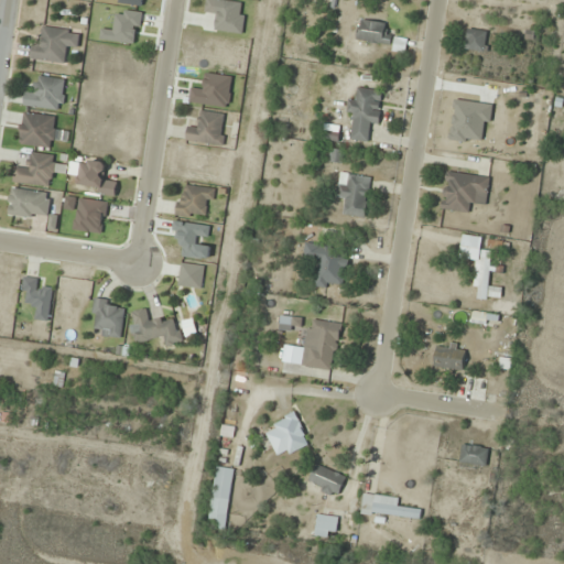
[(214,31),(242,34),(247,3),(221,0),(207,0),(205,15),(216,17),(214,31)]
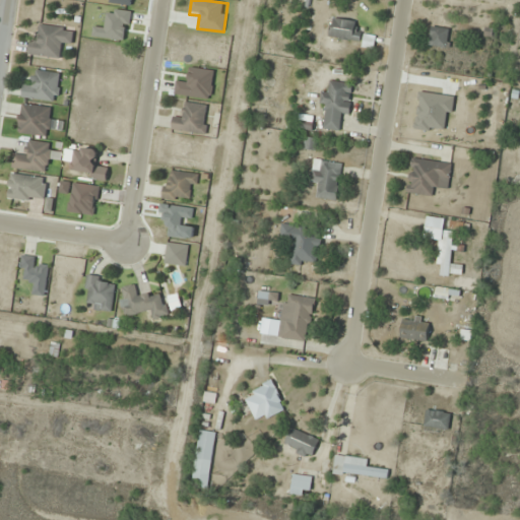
[(330,36),(354,41),(359,23),(333,17),(330,36)]
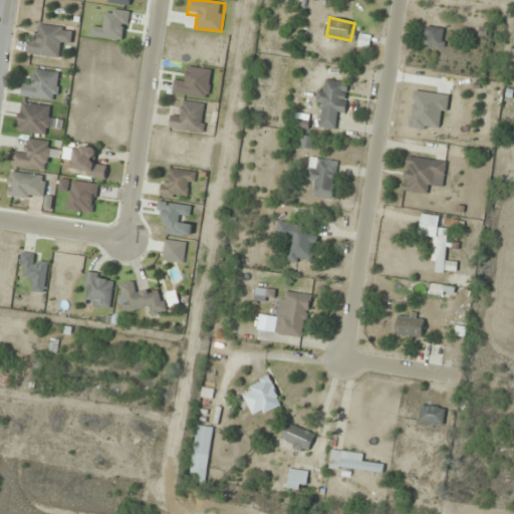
[(59,58),(61,41),(71,43),(73,28),(40,24),(39,40),(30,39),(28,54),(59,58)]
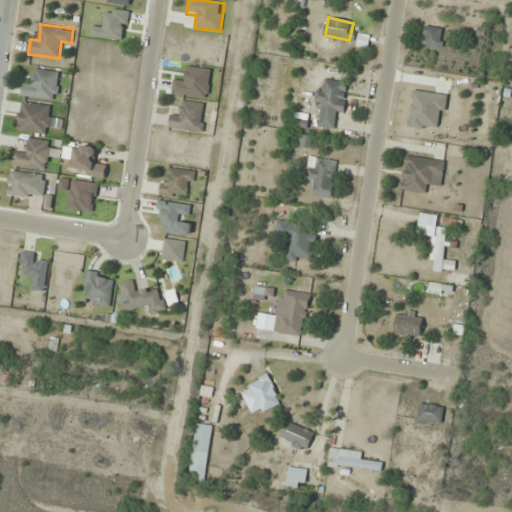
[(442,47),(443,28),(424,27),(423,46),(442,47)]
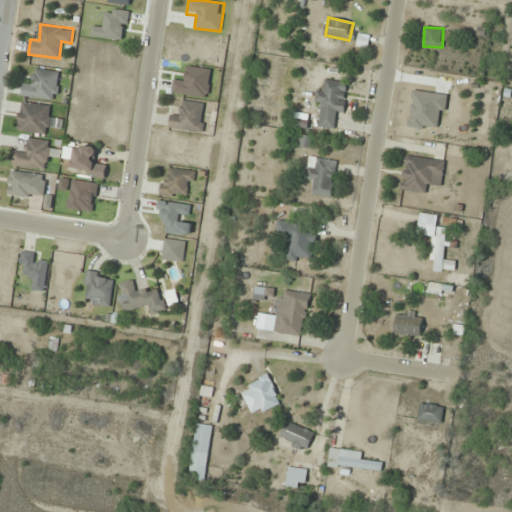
[(34,84),(25,83),(23,96),(57,100),(60,72),(35,70),(34,84)]
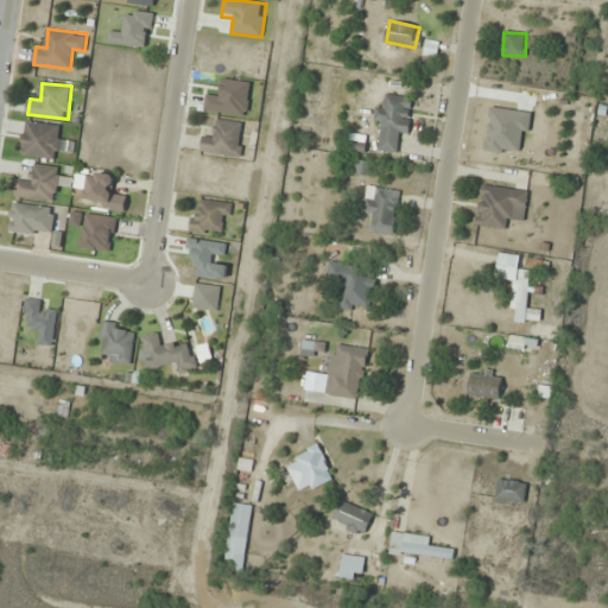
[(379,151),(397,153),(399,133),(407,134),(412,99),(386,95),(385,108),(377,107),(374,122),(382,122),(379,151)]
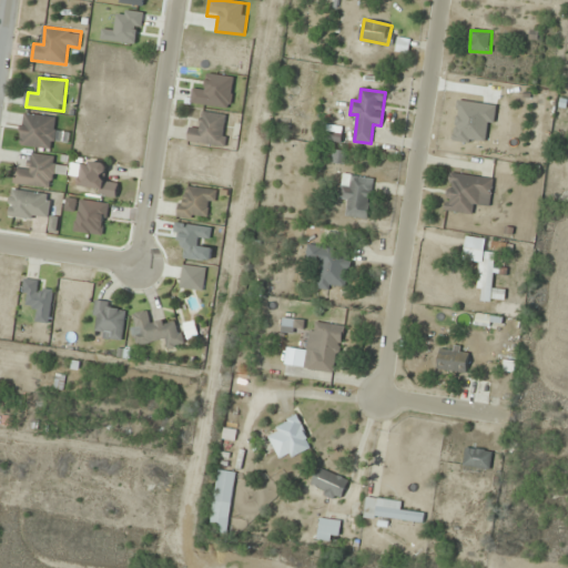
[(229,115),(203,112),(201,130),(190,129),(189,142),(224,146),(229,115)]
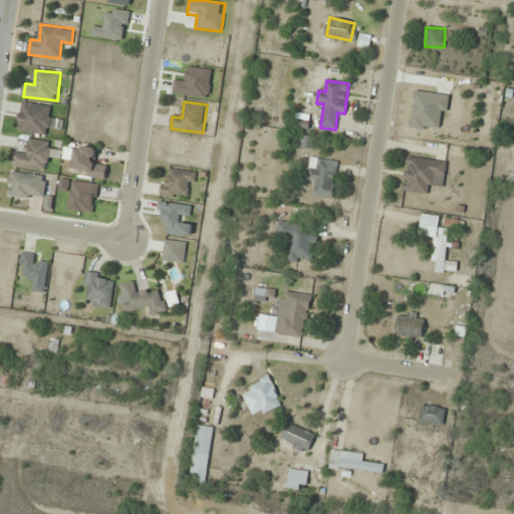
[(47,136),(52,106),(22,102),(18,132),(47,136)]
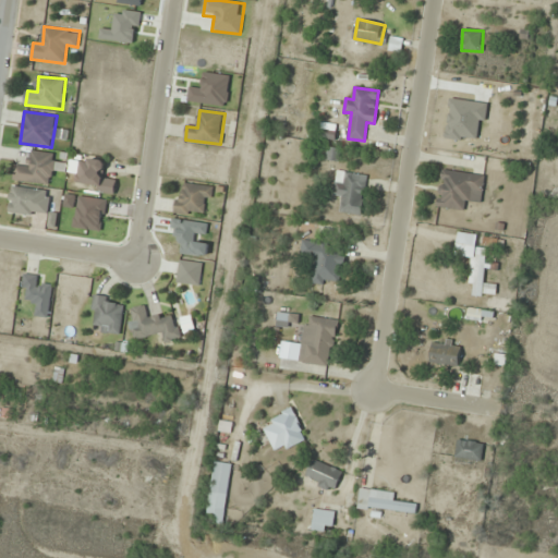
[(458,142),(474,145),(478,120),(461,117),(458,142)]
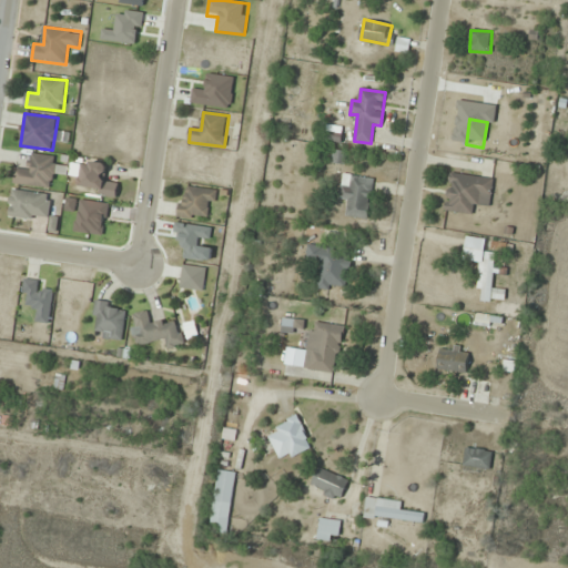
[(57,158),(30,154),(29,168),(16,165),(13,184),(52,190),(57,158)]
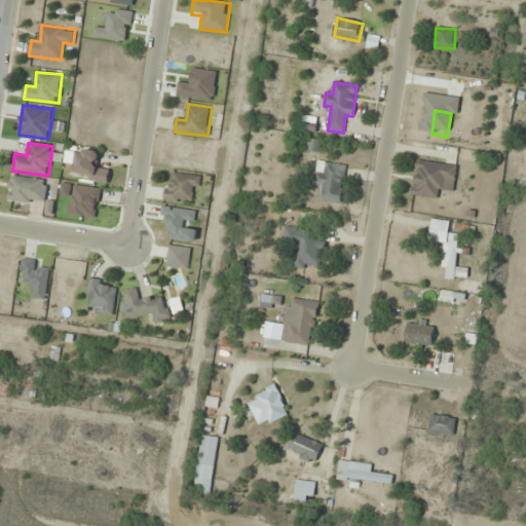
[(100,152),(76,149),(73,178),(108,182),(109,168),(98,167),(100,152)]
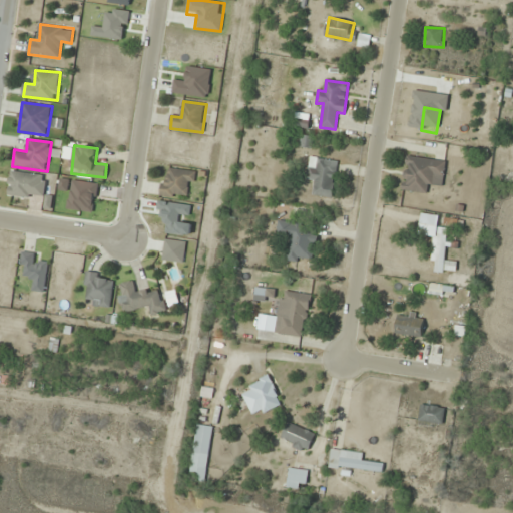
[(447,161),(406,155),(402,191),(430,194),(431,186),(443,187),(447,161)]
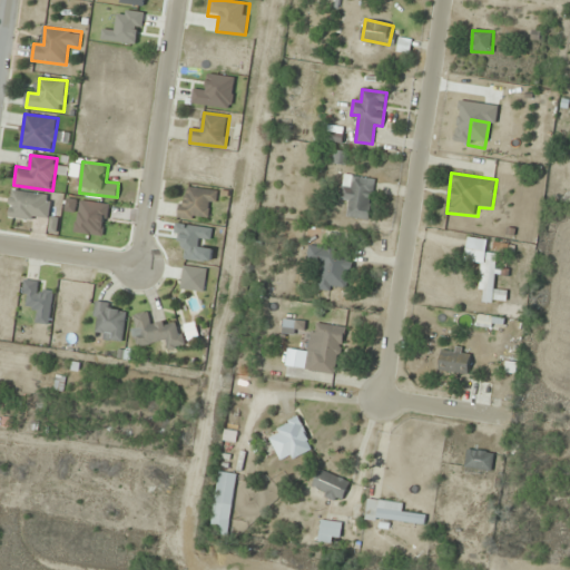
[(370,220),(375,178),(344,175),(341,203),(350,204),(347,217),(370,220)]
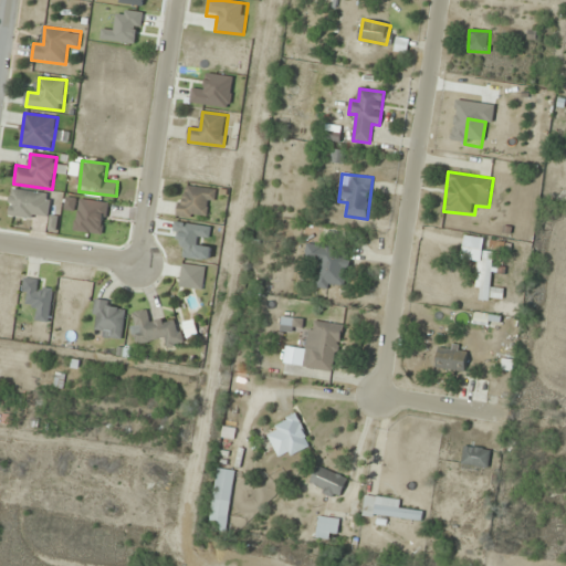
[(201,223),(216,198),(190,182),(175,208),(201,223)]
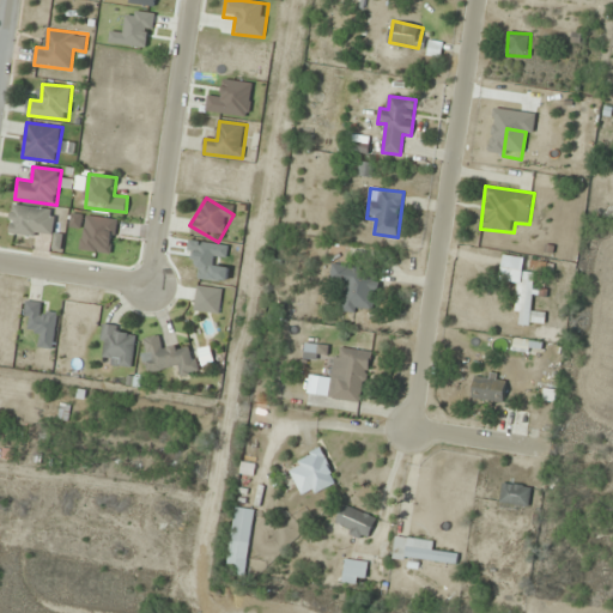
[(53,238),(55,210),(12,206),(10,235),(53,238)]
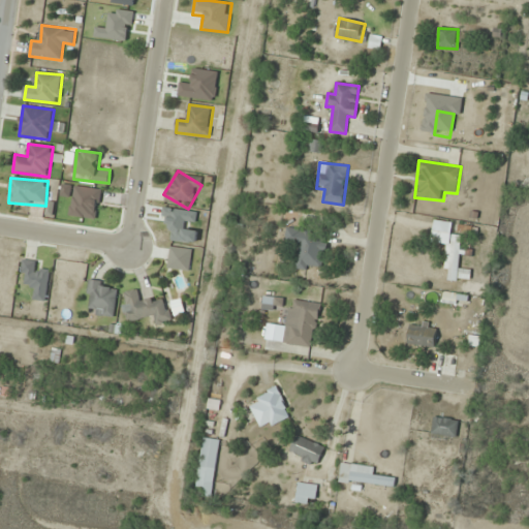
[(293,270),(324,271),(325,230),(285,228),(284,247),(294,248),(293,270)]
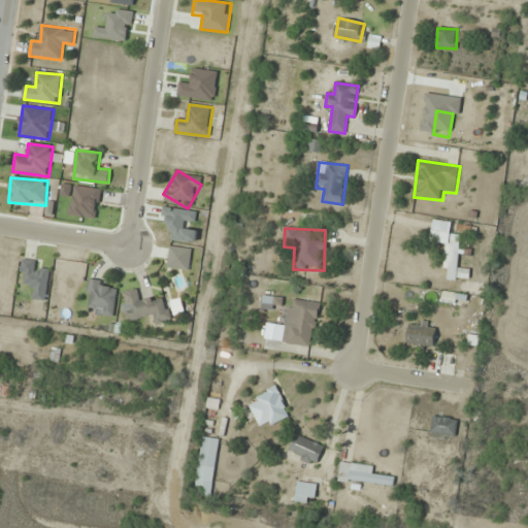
[(460,235),(447,235),(447,281),(460,281),(460,235)]
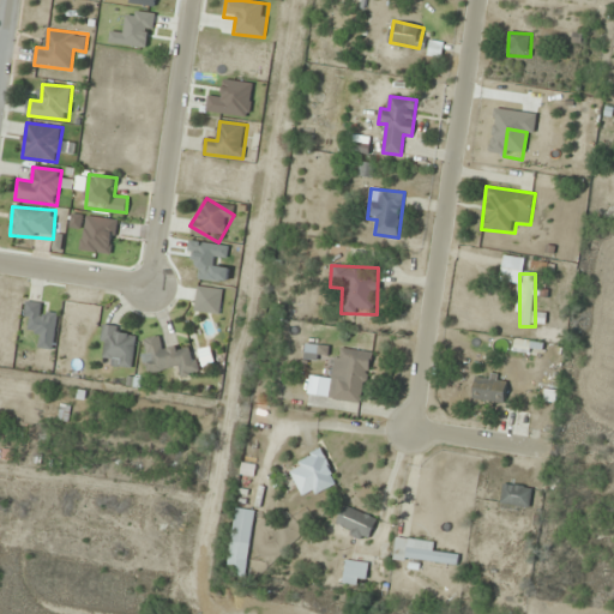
[(43,314),(42,302),(24,305),(28,335),(37,333),(38,350),(58,349),(53,313),(43,314)]
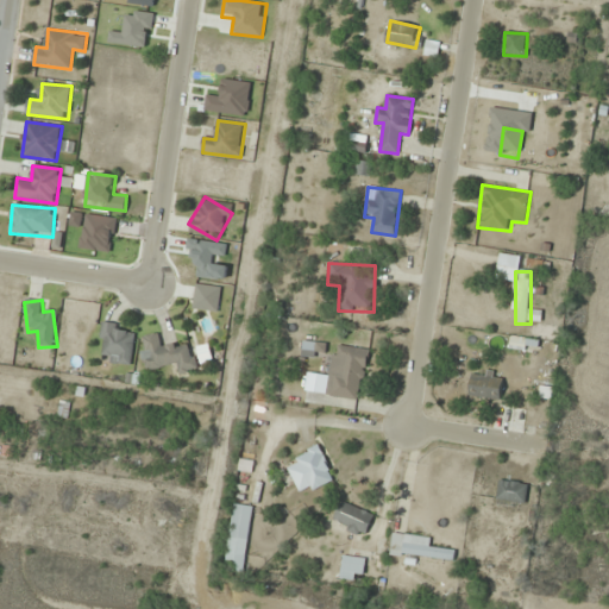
[(127,366),(137,331),(106,322),(96,358),(127,366)]
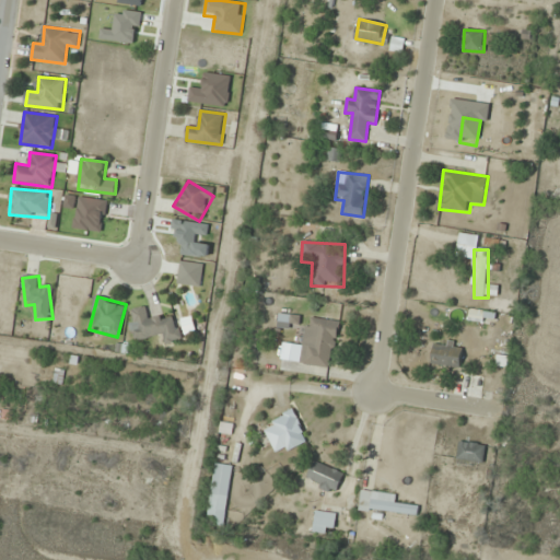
[(132,308),(133,339),(163,337),(164,343),(179,342),(177,317),(148,318),(147,307),(132,308)]
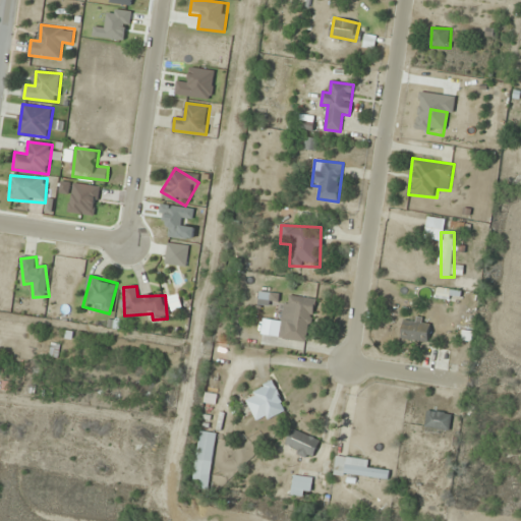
[(461,290),(437,290),(437,300),(461,300),(461,290)]
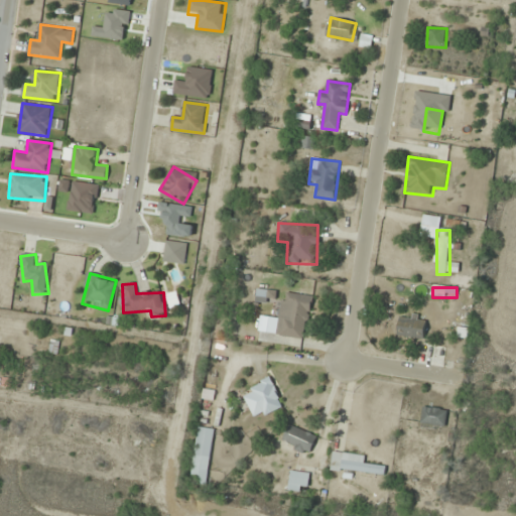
[(256,301),(275,301),(275,290),(256,290),(256,301)]
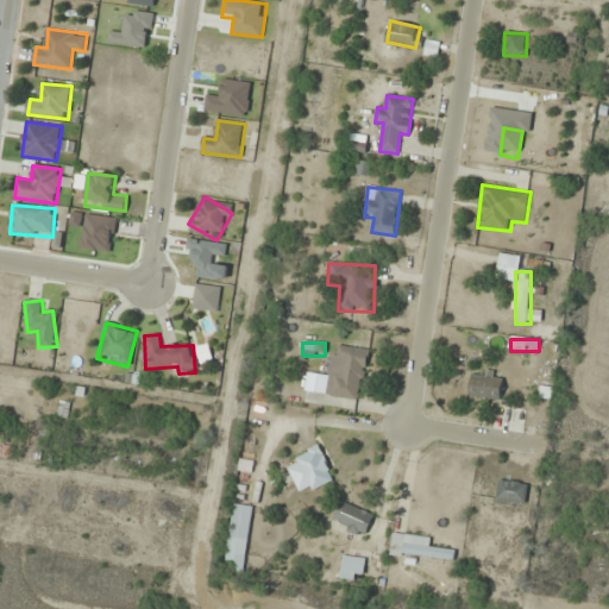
[(326,396),(360,402),(370,350),(334,344),(326,396)]
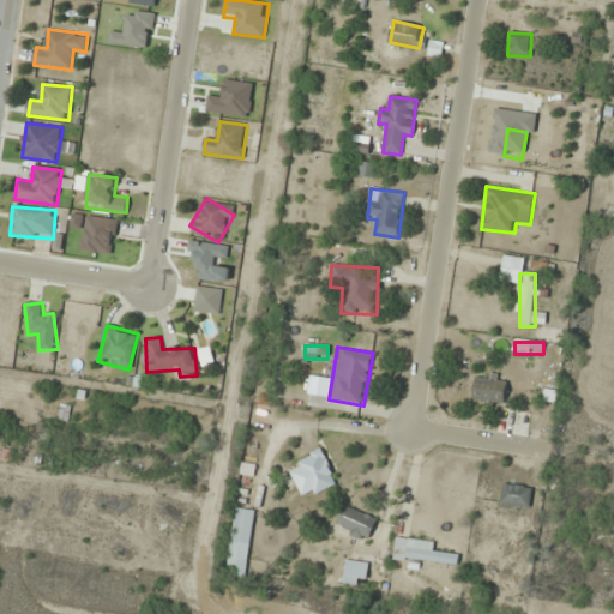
[(506,380),(474,379),(474,402),(506,402),(506,380)]
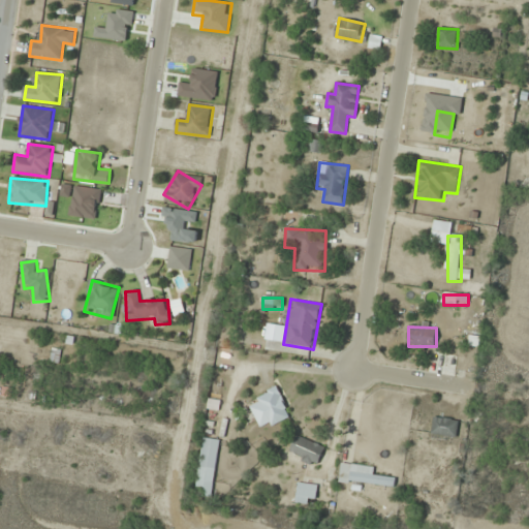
[(290,417),(279,389),(249,401),(260,430),(290,417)]
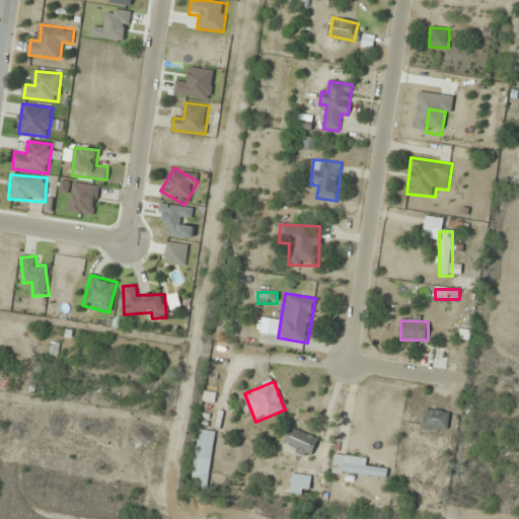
[(449,412),(425,410),(423,427),(448,430),(449,412)]
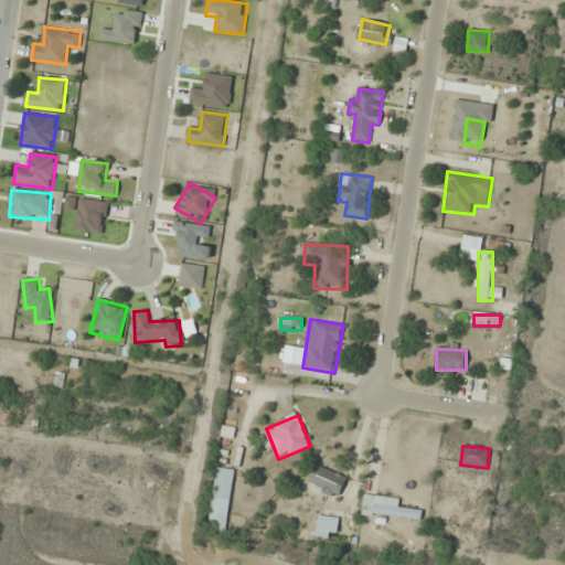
[(307,488),(340,499),(348,477),(315,466),(307,488)]
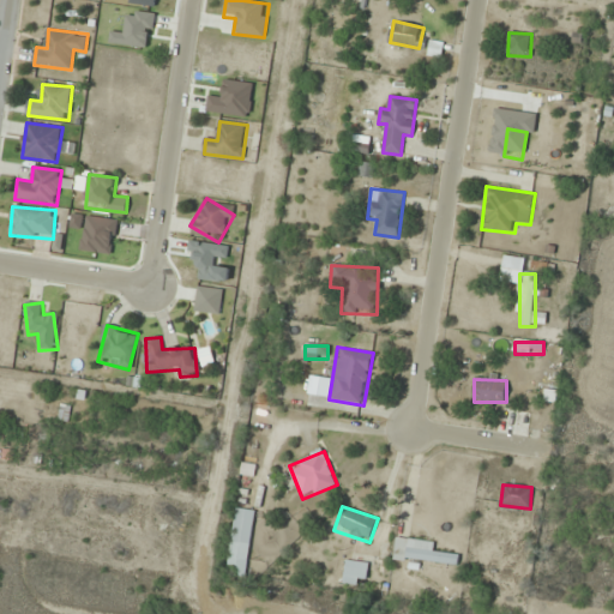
[(435,542),(396,539),(393,561),(458,567),(459,554),(434,552),(435,542)]
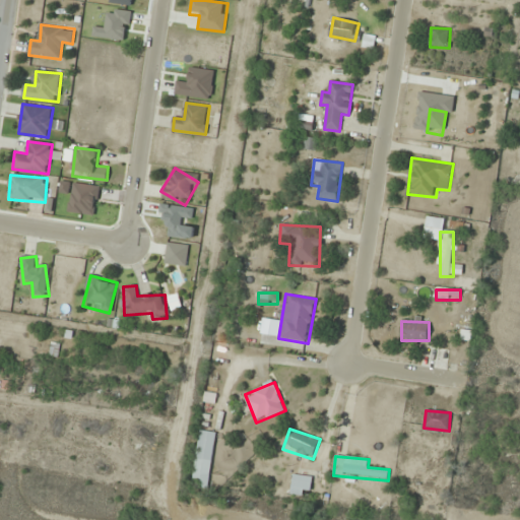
[(290,494),(310,496),(312,476),(293,475),(290,494)]
